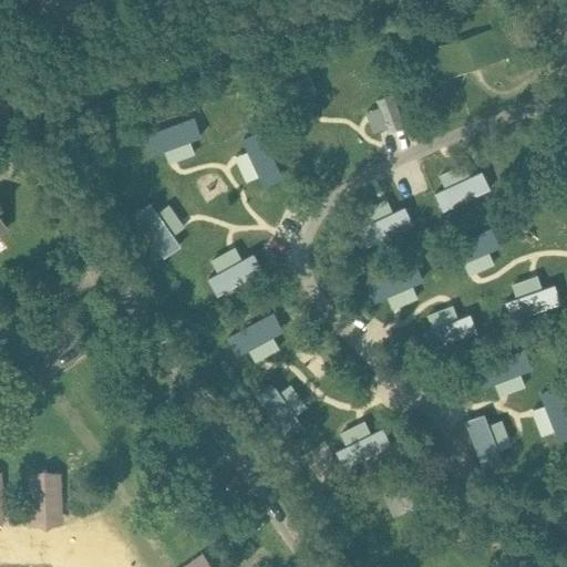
[(326,70),(278,86),(285,105),(332,89),(326,70)]
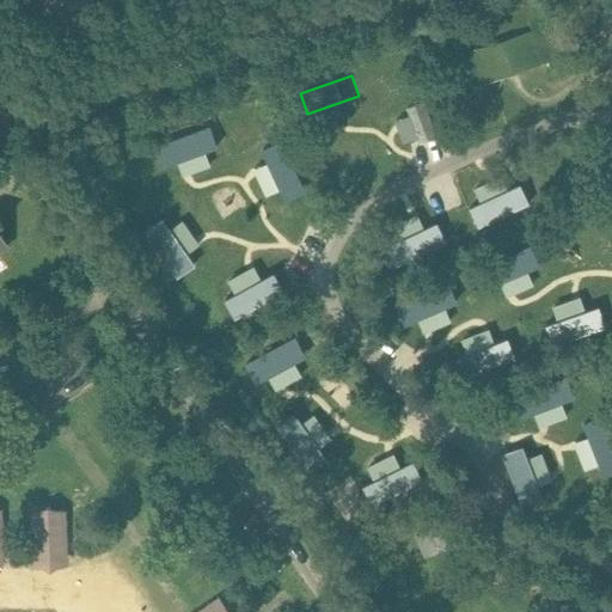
[(393,85),(411,136),(432,129),(414,78),(393,85)]
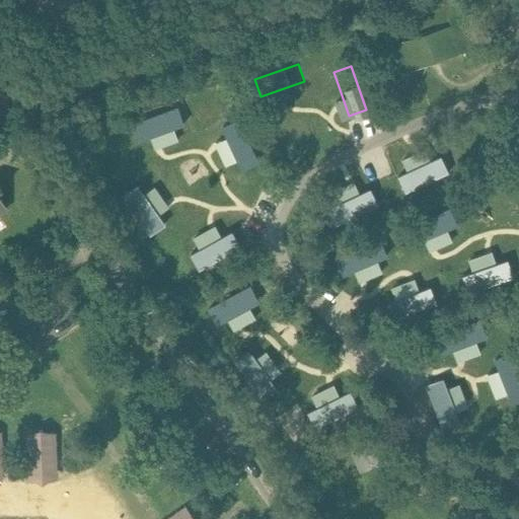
[(139,140),(183,125),(177,107),(133,124),(139,140)]
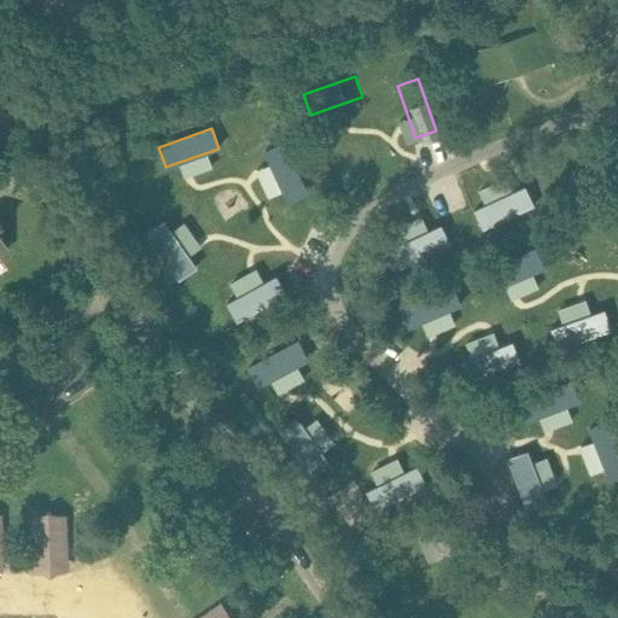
[(264,151),(287,204),(309,194),(285,143),(264,151)]
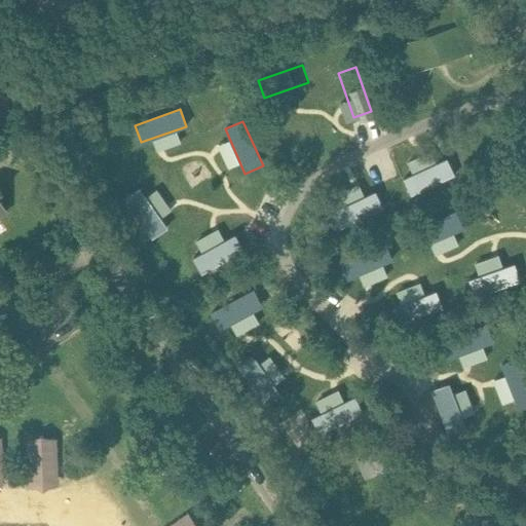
[(445,157),(402,178),(410,194),(453,175),(445,157)]
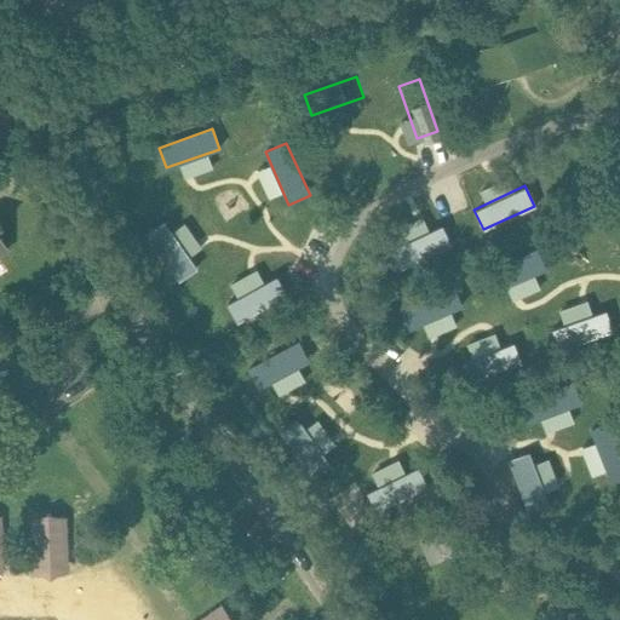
[(197,268),(165,223),(148,236),(181,281),(197,268)]
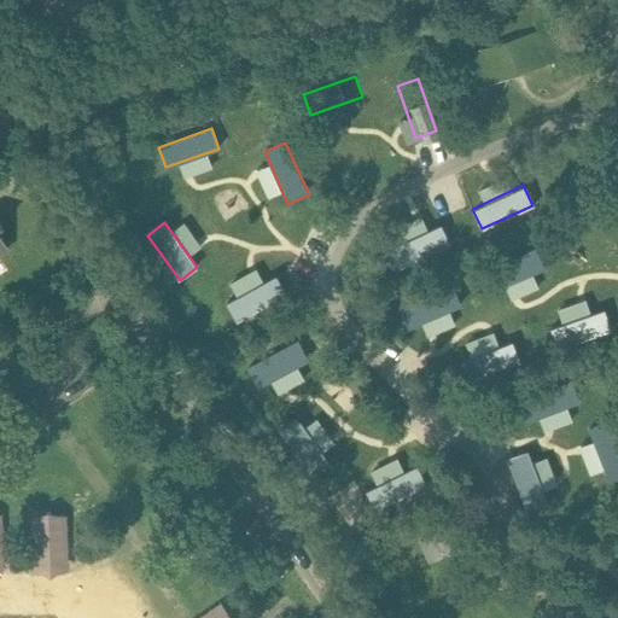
[(438,223),(389,248),(398,267),(448,243),(438,223)]
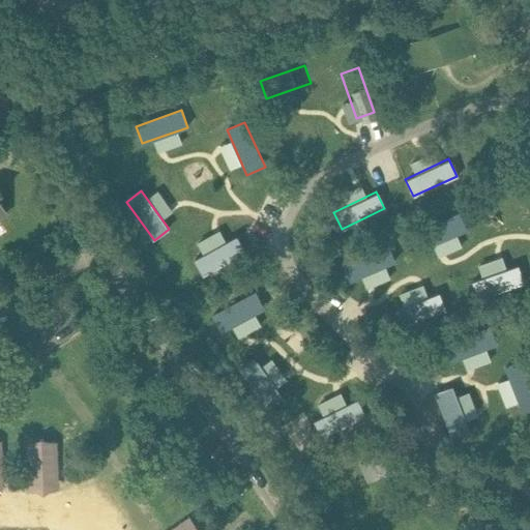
[(422,248),(466,230),(459,213),(414,232),(422,248)]
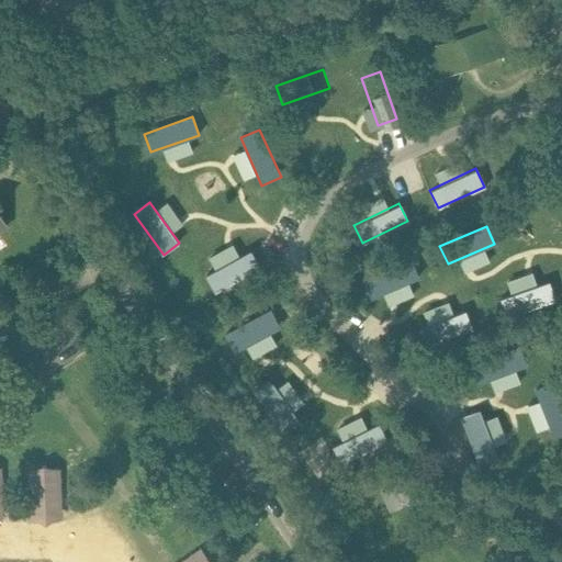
[(253,251),(208,276),(217,293),(261,268),(253,251)]
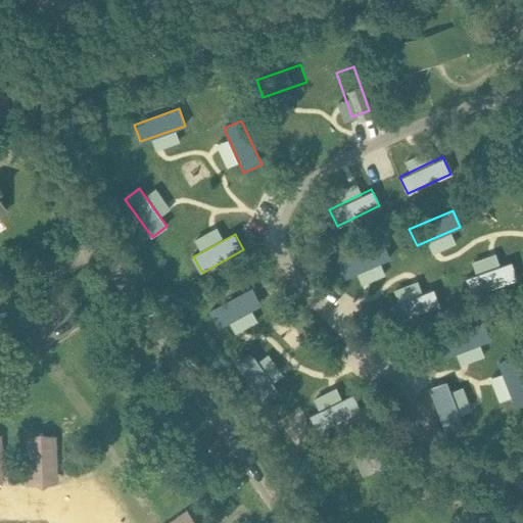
[(345,276),(388,257),(381,241),(338,258),(345,276)]
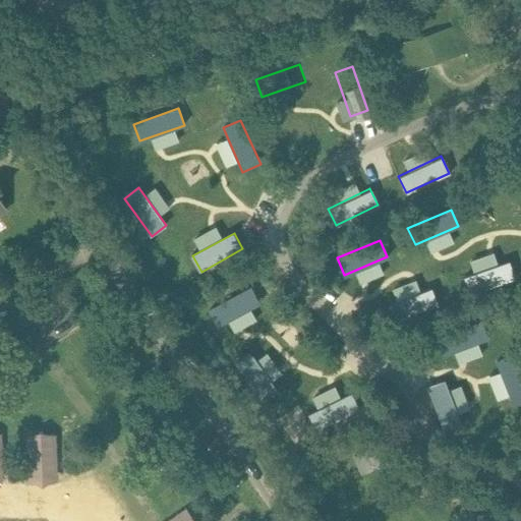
[(508,262),(463,278),(470,294),(514,278),(508,262)]
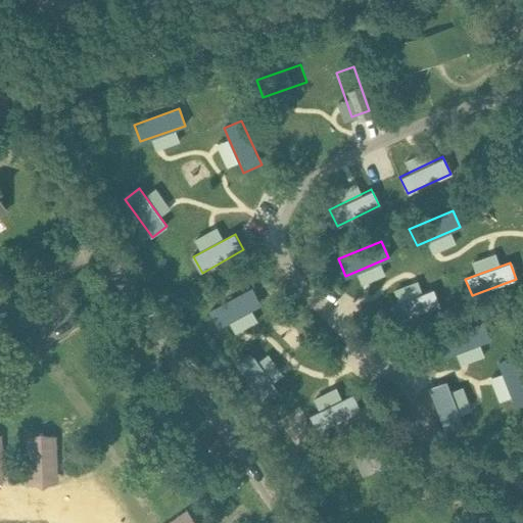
[(219,328),(260,305),(251,289),(210,312),(219,328)]
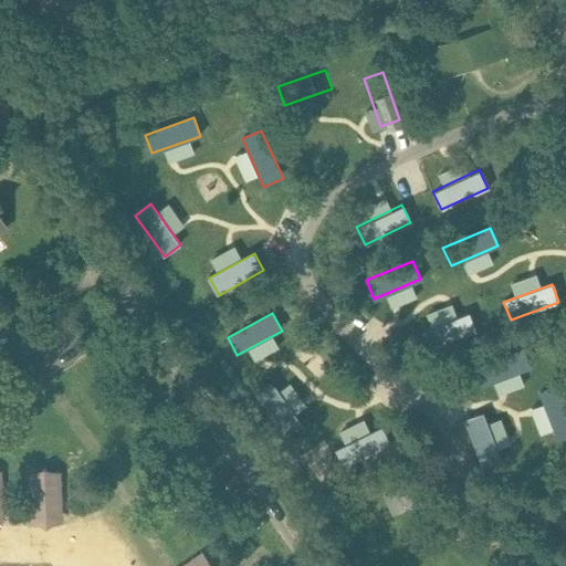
[(468,314),(420,332),(427,350),(474,333),(468,314)]
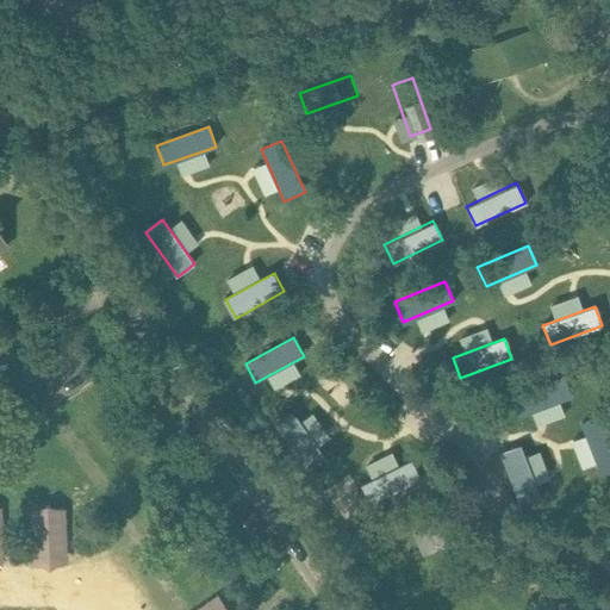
[(518,416),(570,396),(561,377),(511,396),(518,416)]
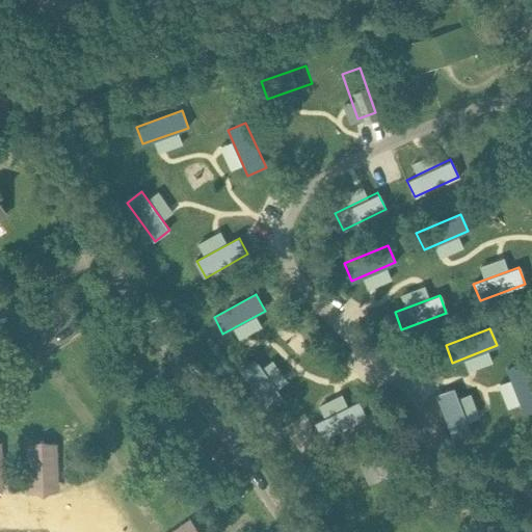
[(3,343),(0,346),(0,361),(7,367),(17,353),(3,343)]
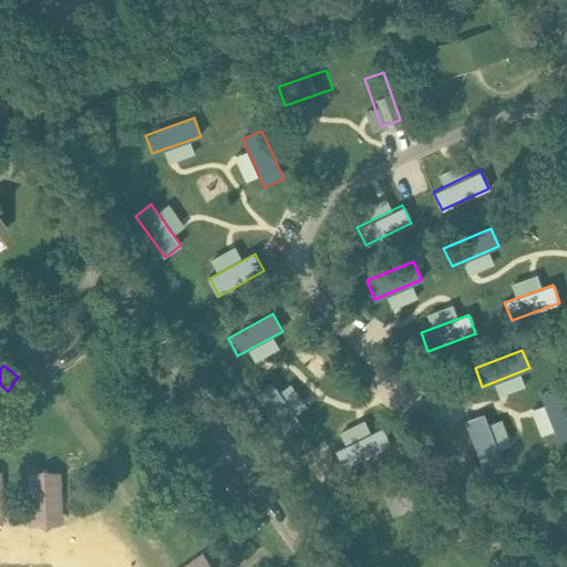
[(272,382),(255,394),(286,437),(302,425),(272,382)]
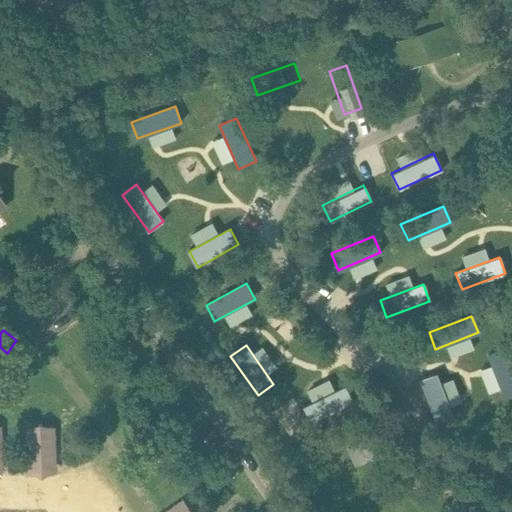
[(487,355),(504,398),(511,394),(511,369),(504,349),(487,355)]
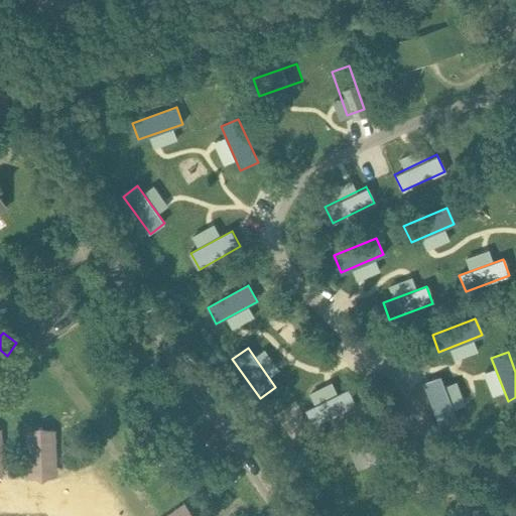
[(455,420),(439,376),(422,383),(437,426),(455,420)]
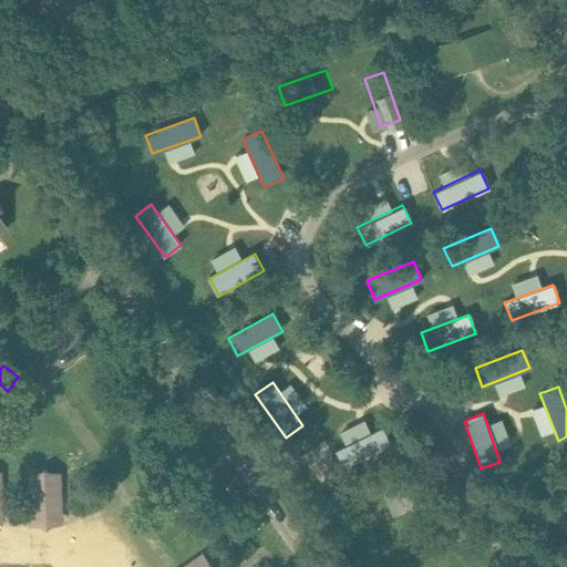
[(381,429),(334,451),(343,468),(390,446),(381,429)]
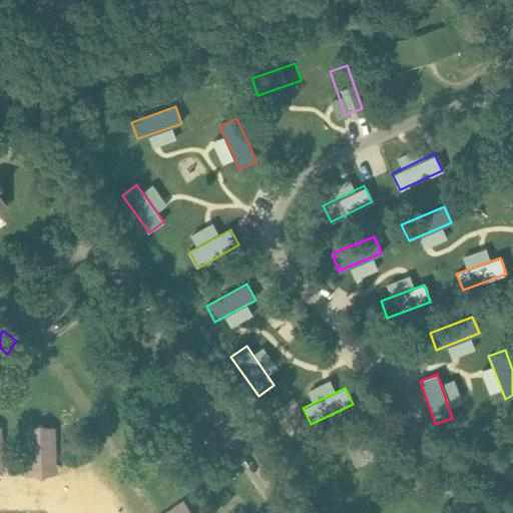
[(51,429),(30,429),(32,466),(53,465),(51,429)]
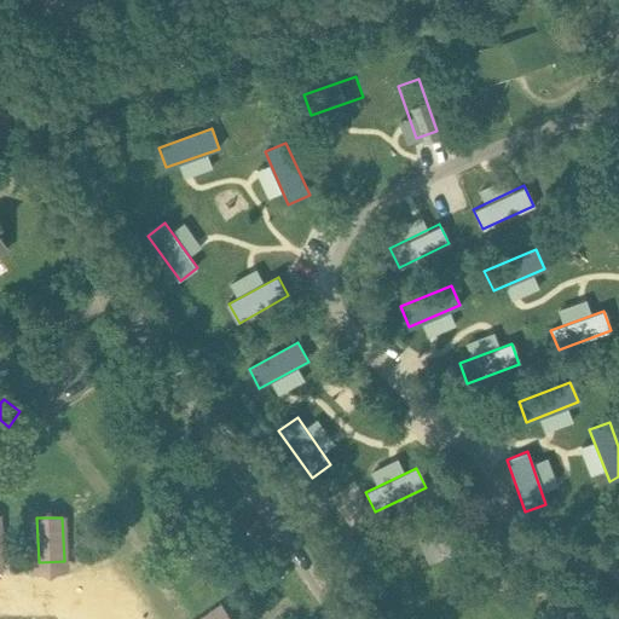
[(443,525),(391,547),(399,566),(451,545),(443,525)]
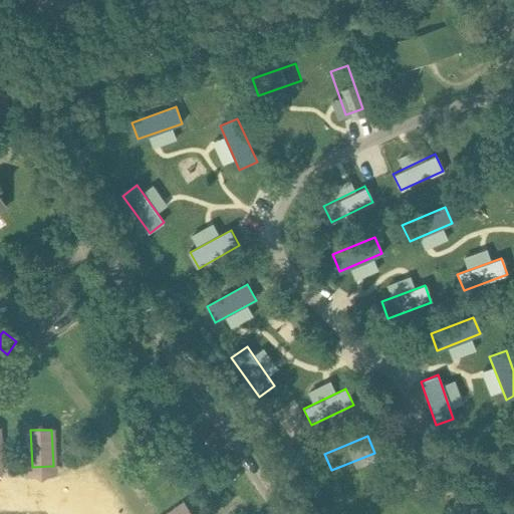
[(194,513),(186,502),(168,513),(194,513)]
